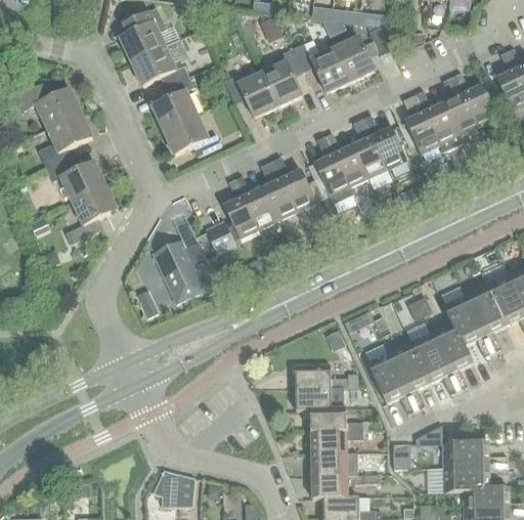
[(119,38),(130,61),(164,46),(153,23),(161,18),(156,7),(133,18),(137,29),(119,38)]
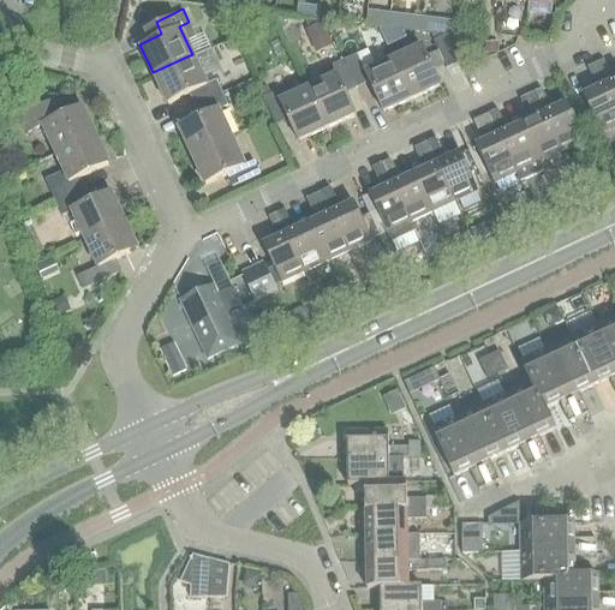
[(442,17),(441,31),(452,33),(453,18),(442,17)]
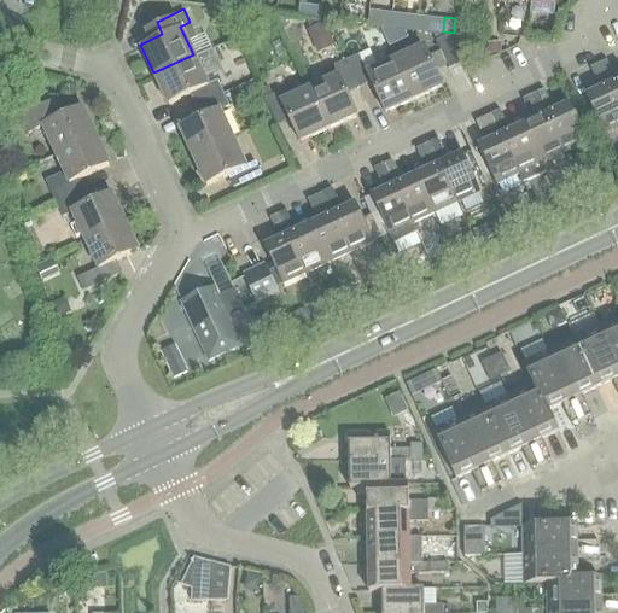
[(305,28),(316,51),(333,44),(324,21),(305,28)]
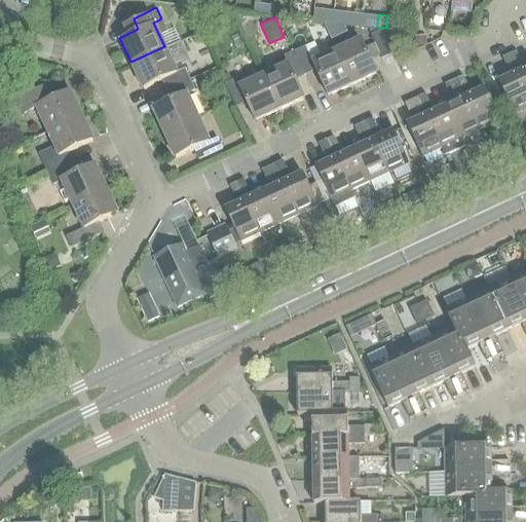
[(360,37),(335,48),(350,82),(375,71),(368,56),(377,51),(379,56),(389,50),(379,27),(369,32),(372,41),(364,45),(360,37)]
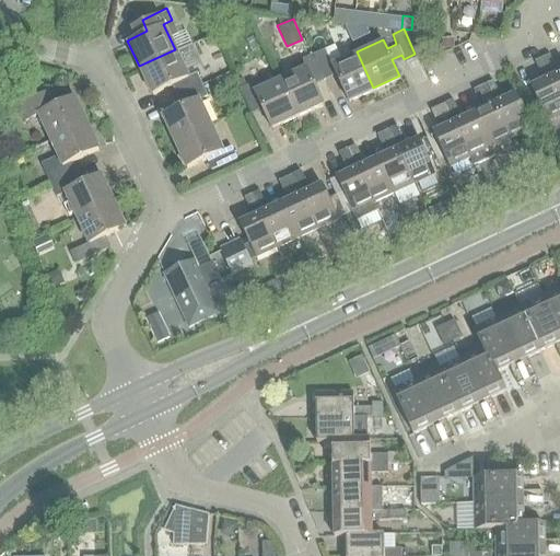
[(453,35),(441,36),(441,46),(454,45),(453,35)]
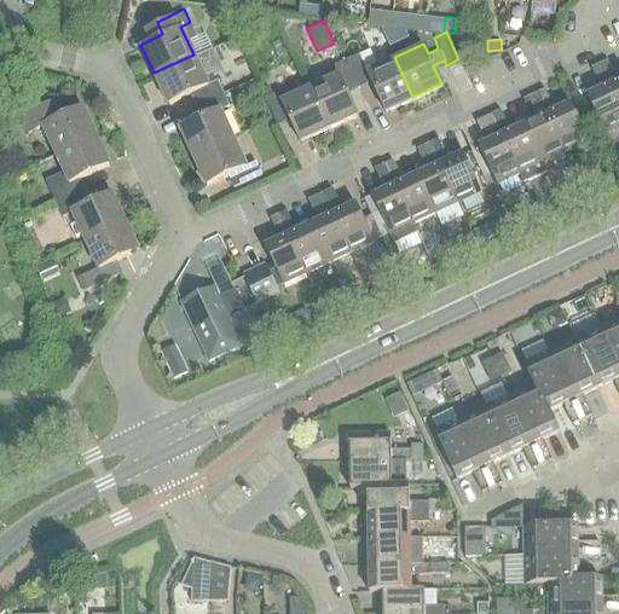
[(412,97),(394,57),(366,70),(358,51),(346,57),(358,85),(370,79),(385,110),(412,97)]
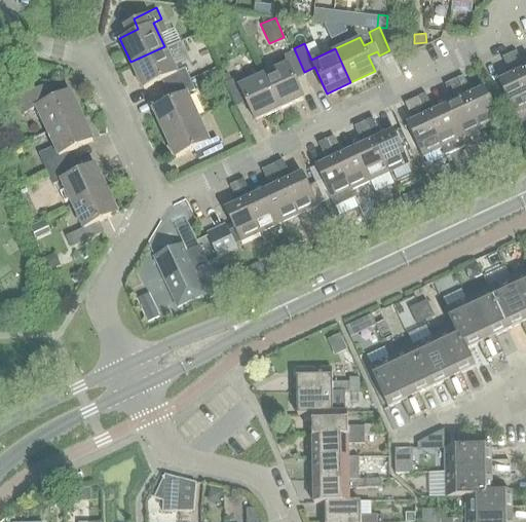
[(165,87),(189,77),(184,66),(176,70),(164,46),(130,62),(142,86),(160,77),(165,87)]
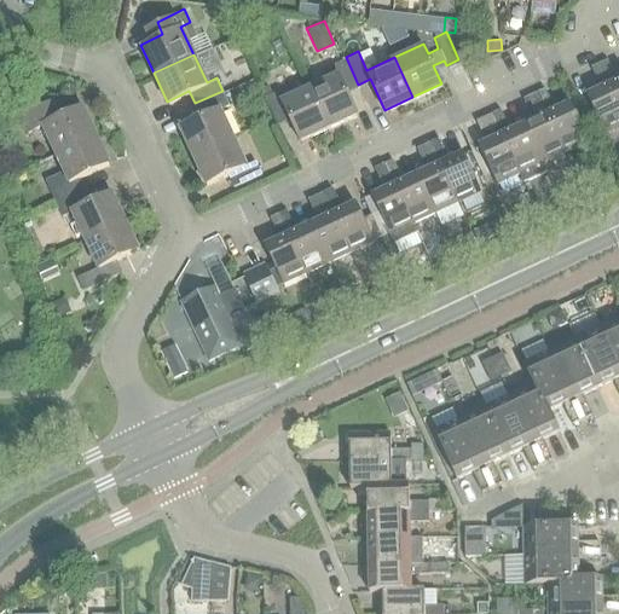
[(345,58),(334,63),(322,68),(327,79),(310,86),(328,126),(356,113),(346,91),(358,85),(346,57),(345,58)]
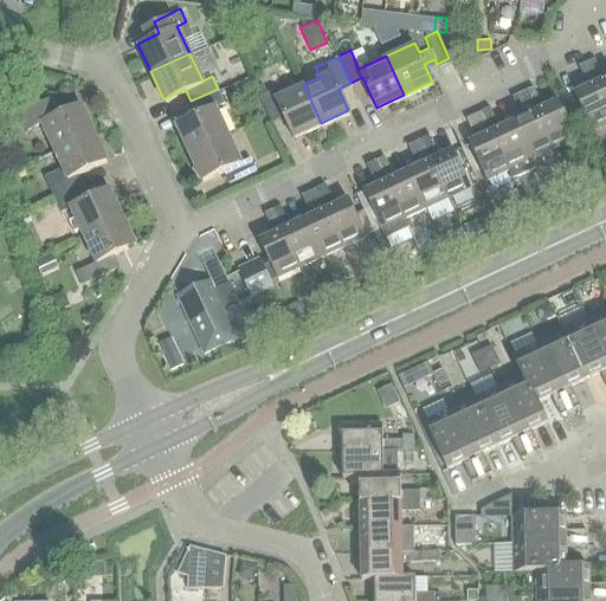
[(594,56),(586,59),(592,71),(599,68),(594,56)]
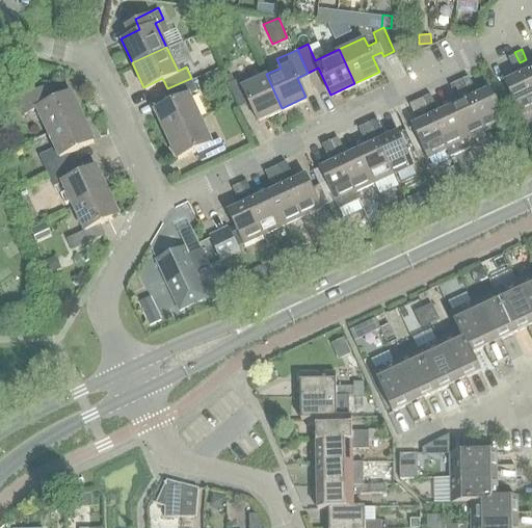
[(512,67),(520,62),(514,52),(507,56),(512,67)]
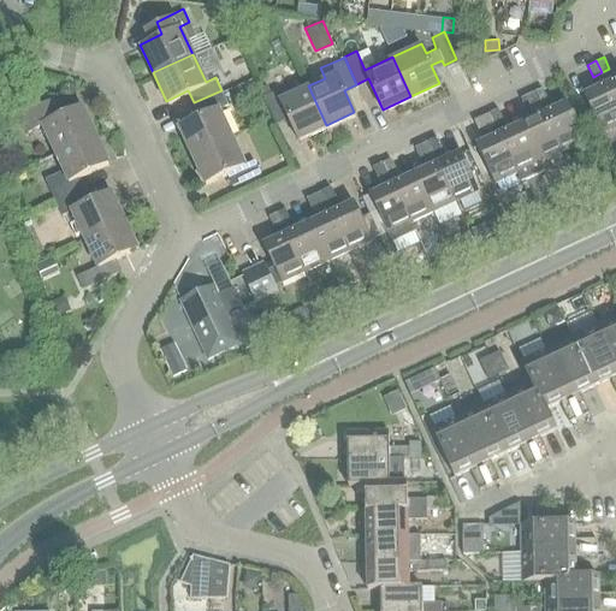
[(615,76),(605,82),(615,105),(615,76)]
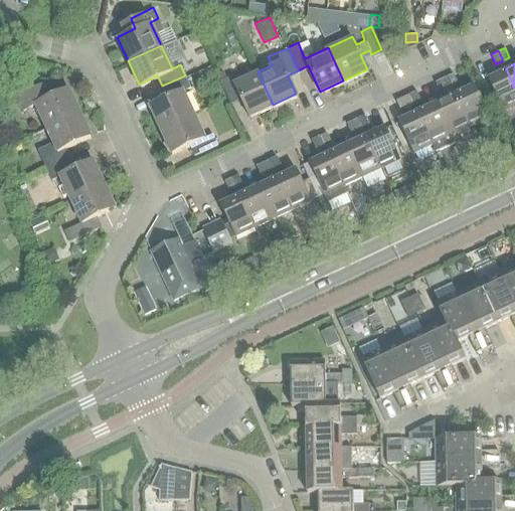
[(502,110),(514,103),(514,88),(506,68),(487,77),(502,110)]
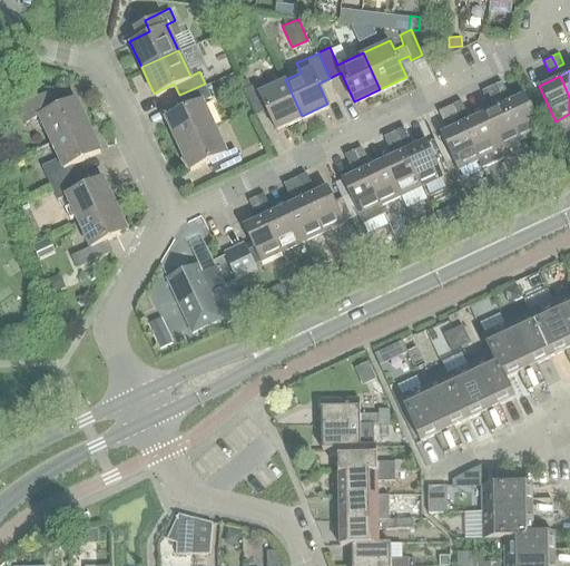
[(302,116),(285,79),(268,87),(265,78),(243,88),(254,113),(266,108),(275,128),(302,116)]
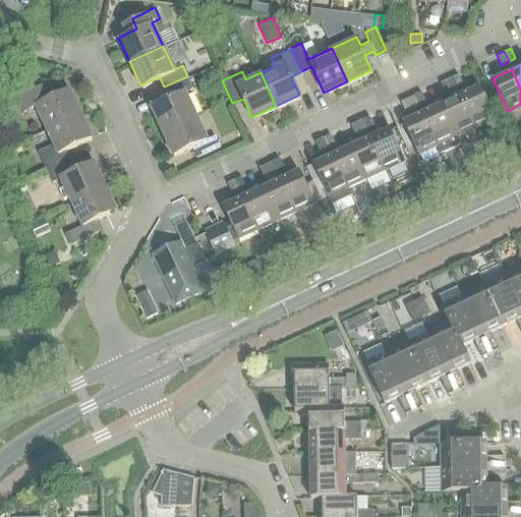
[(458,72),(451,76),(456,87),(463,82),(458,72)]
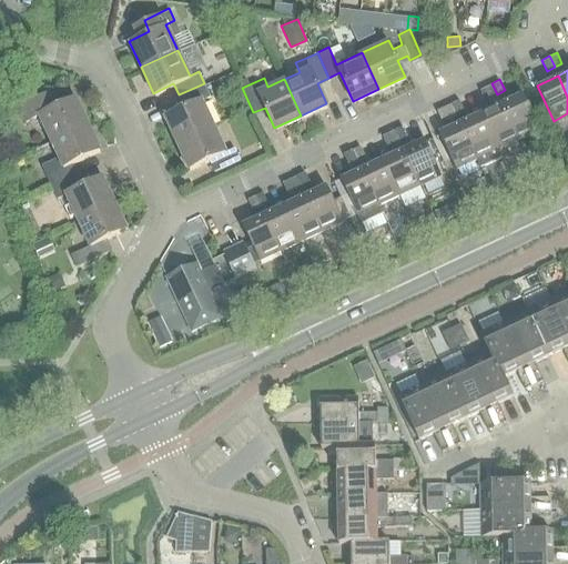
[(164,116),(176,141),(212,124),(200,99),(209,94),(204,83),(179,94),(184,106),(164,116)]
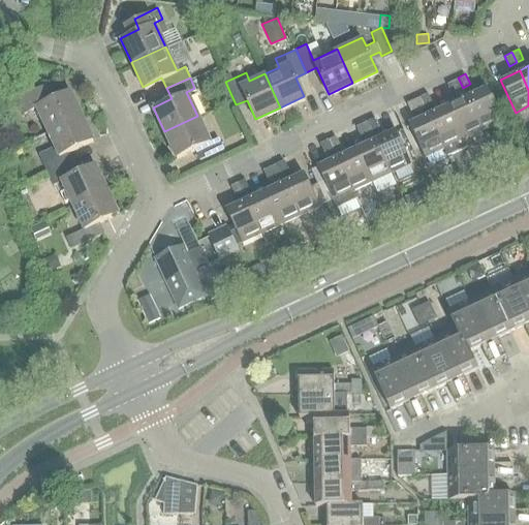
[(463,88),(458,78),(452,81),(456,91),(463,88)]
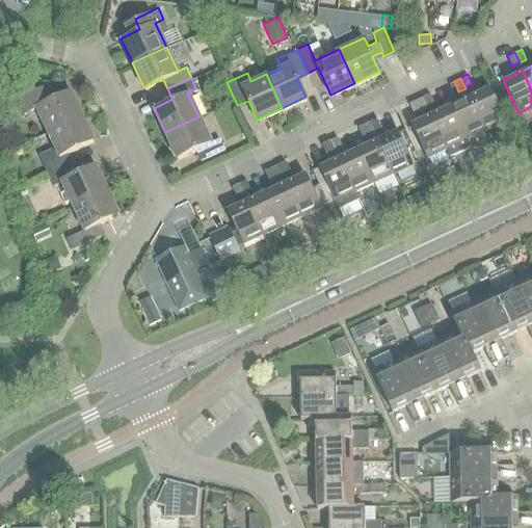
[(36,106),(47,131),(81,115),(70,90),(56,97),(49,82),(17,98),(23,112),(36,106)]
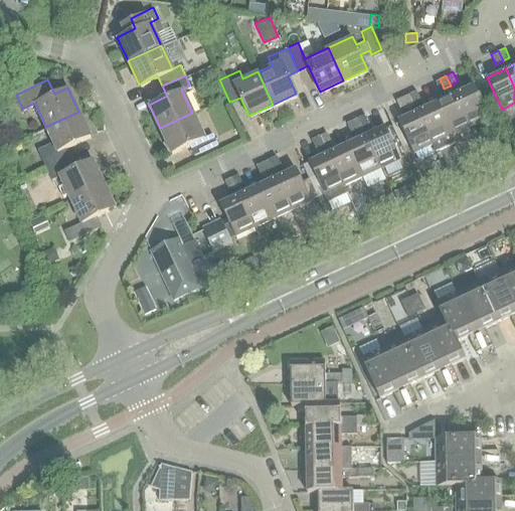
[(474,83),(454,93),(469,125),(488,116),(474,83)]
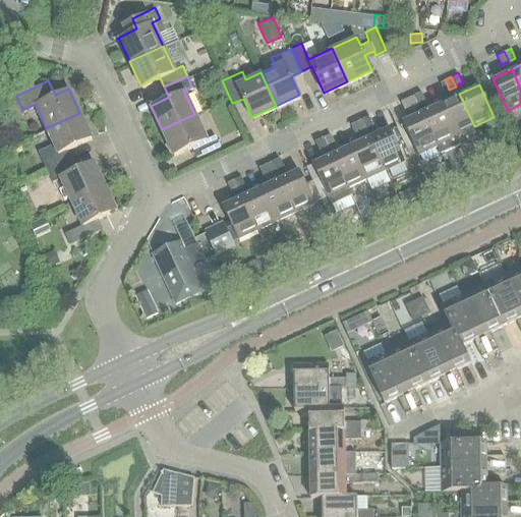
[(418,104),(425,101),(420,91),(413,94),(418,104)]
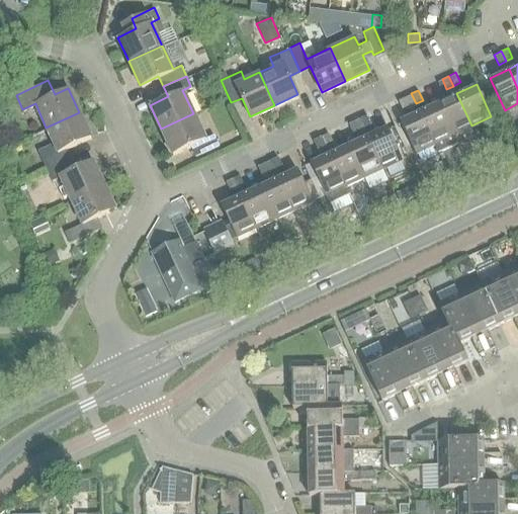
[(416,103),(411,93),(405,96),(409,106),(416,103)]
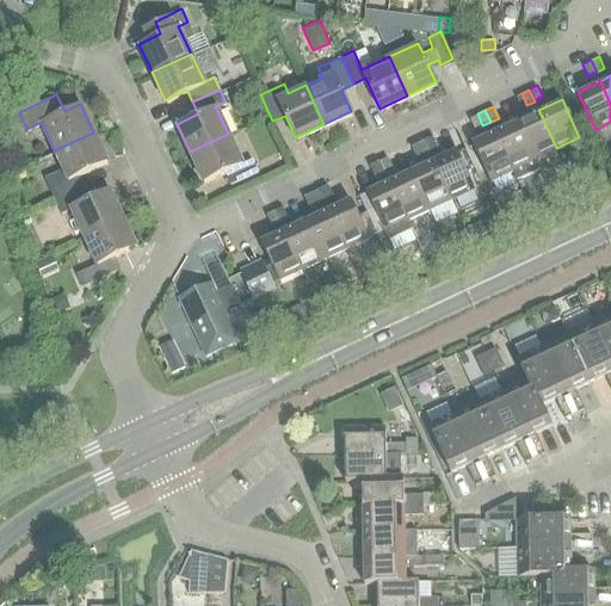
[(538,110),(517,121),(535,158),(556,148),(538,110)]
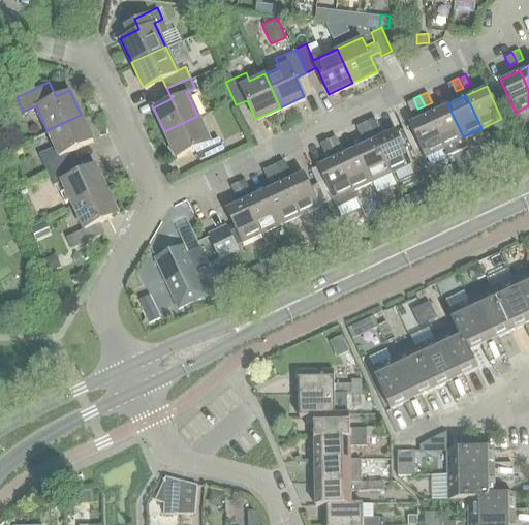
[(447,104),(429,113),(443,146),(446,153),(466,145),(463,136),(447,104)]
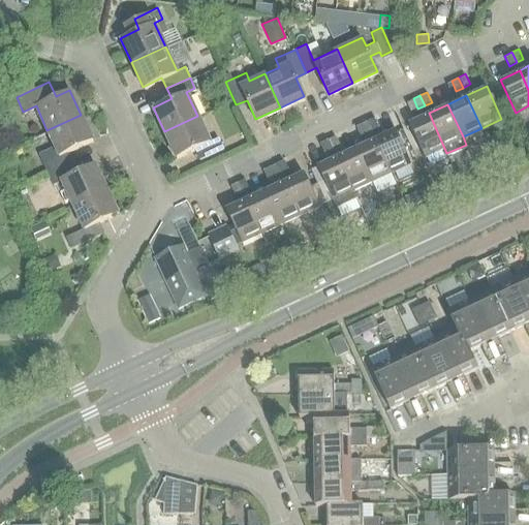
[(424,155),(443,146),(429,113),(408,122),(424,155)]
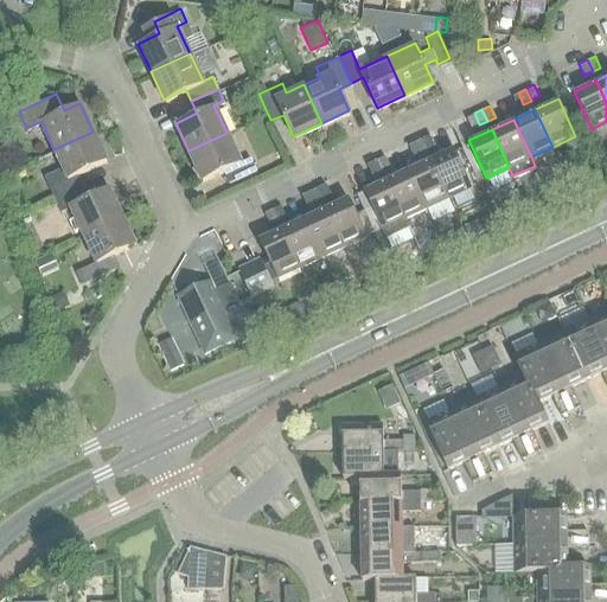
[(44,174),(55,198),(81,185),(76,173),(106,159),(93,132),(53,149),(62,166),(44,174)]
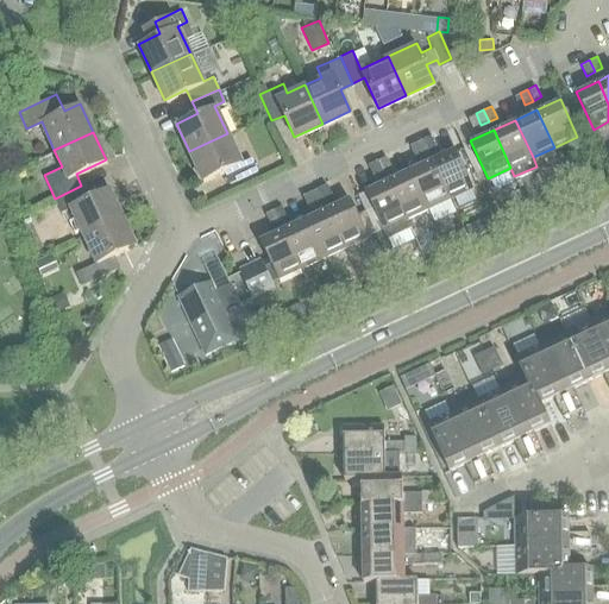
[(227,133),(189,151),(202,180),(224,169),(230,182),(256,169),(250,156),(240,161),(227,133)]
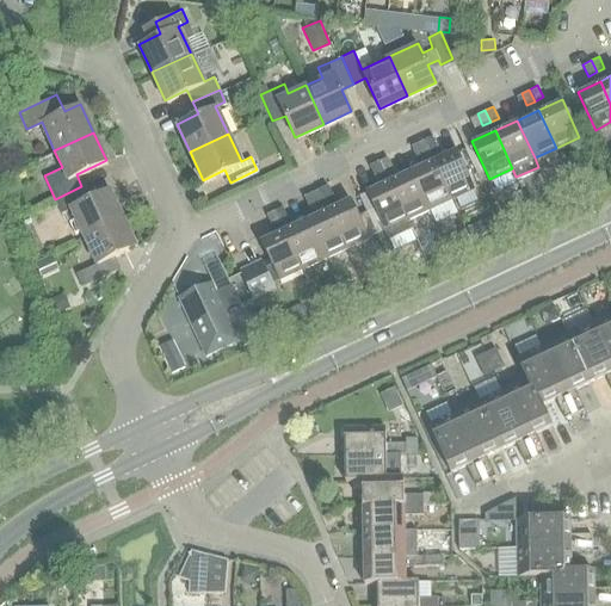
[(429,150),(437,147),(431,135),(424,138),(429,150)]
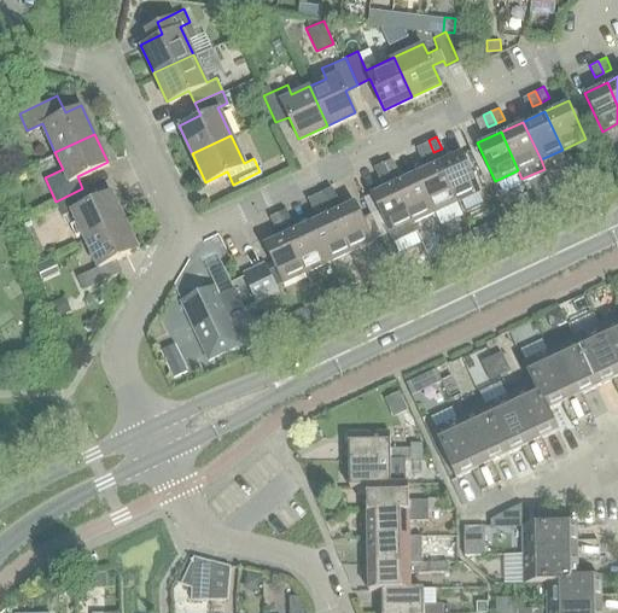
[(433,152),(429,140),(420,144),(426,156),(433,152)]
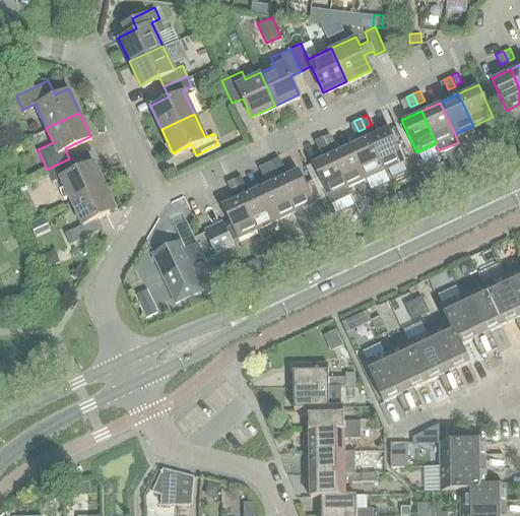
[(388,127),(369,136),(383,168),(403,158),(388,127)]
